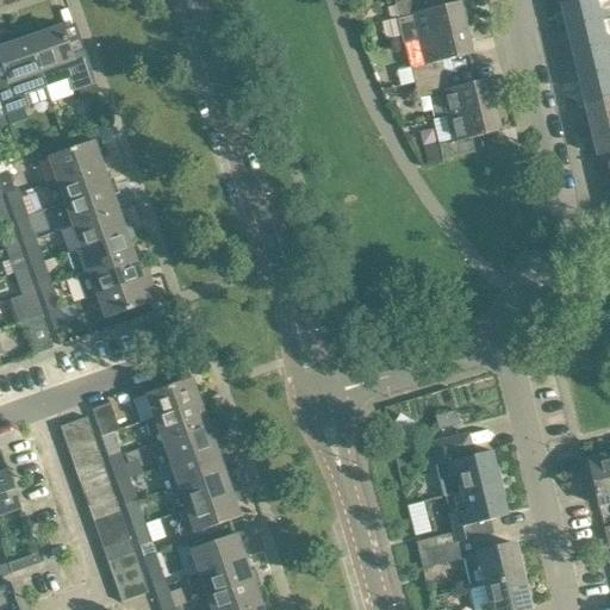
[(393,0),(398,20),(404,43),(465,29),(459,2),(449,5),(448,0),(393,0)]
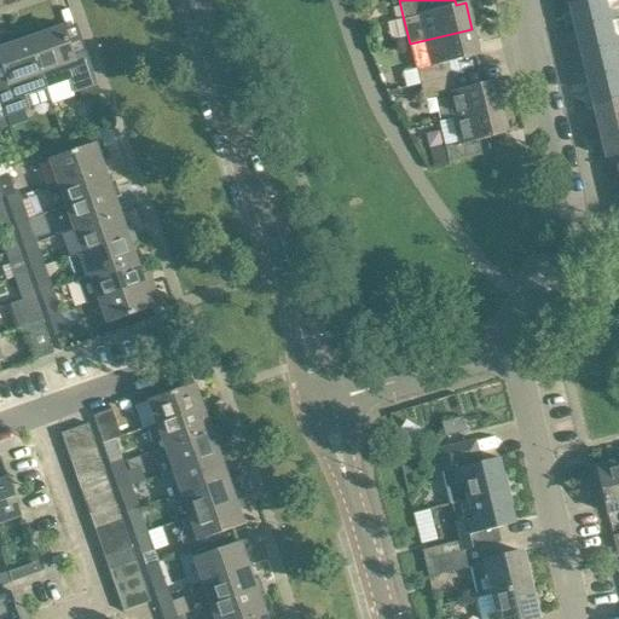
[(574,29),(618,18),(618,4),(618,0),(586,0),(583,1),(568,5),(574,29)]
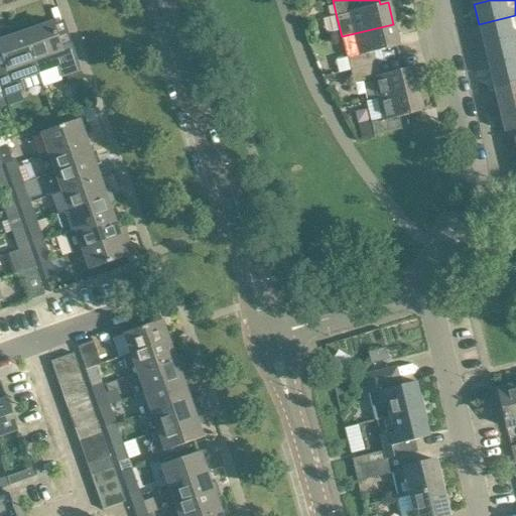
[(515,37),(515,15),(479,24),(484,46),(515,37)]
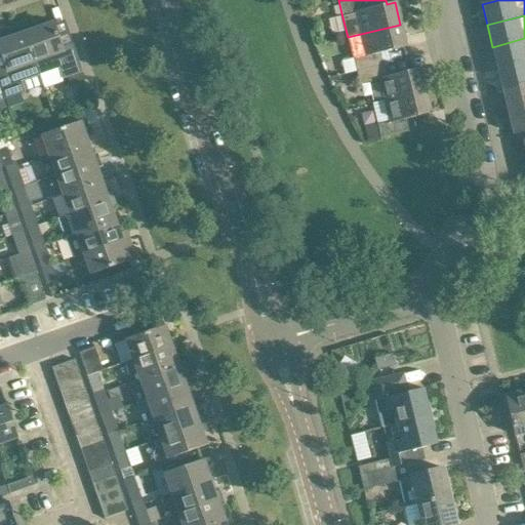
[(82,72),(73,44),(61,48),(52,24),(25,33),(39,75),(58,69),(62,79),(82,72)]
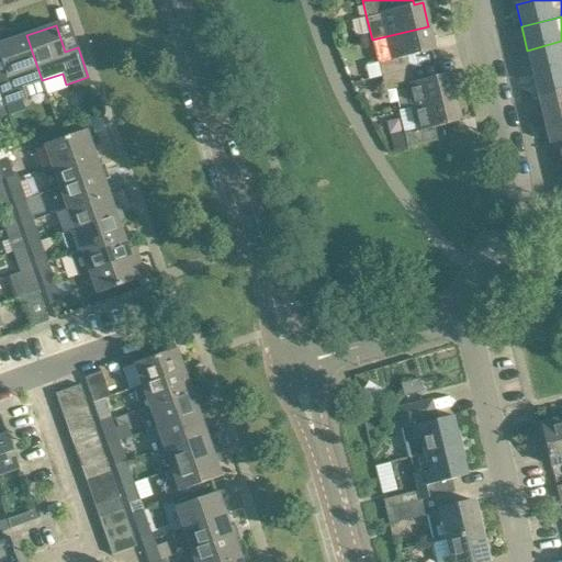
[(428,26),(372,40),(378,60),(381,76),(411,69),(434,64),(430,51),(435,49),(428,26)]
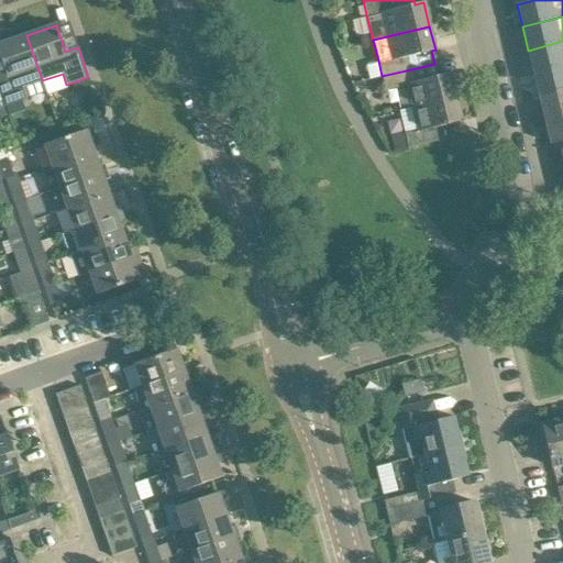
[(22,87),(42,80),(26,35),(0,44),(0,55),(7,73),(0,74),(0,90),(6,107),(26,99),(22,87)]
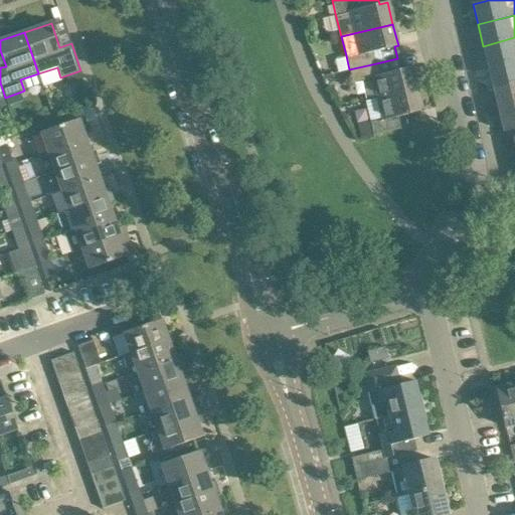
[(488,67),(514,60),(514,37),(483,46),(488,67)]
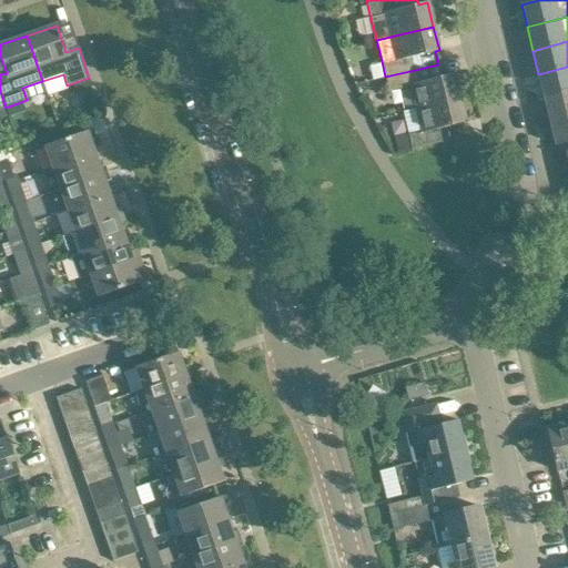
[(415,70),(385,77),(389,93),(411,88),(415,109),(459,98),(454,74),(440,78),(438,64),(415,70)]
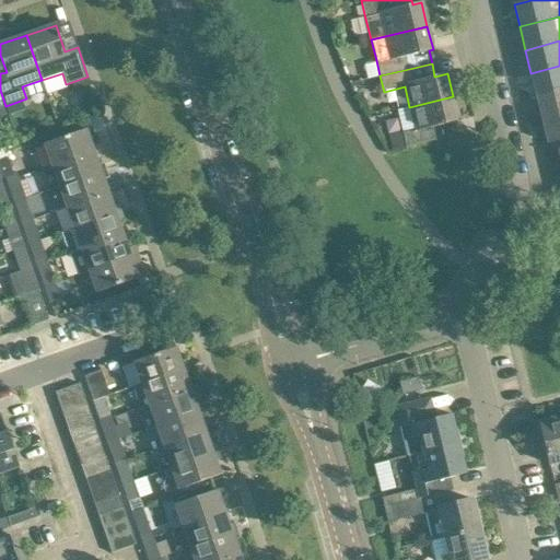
[(559,90),(559,66),(531,73),(536,96),(559,90)]
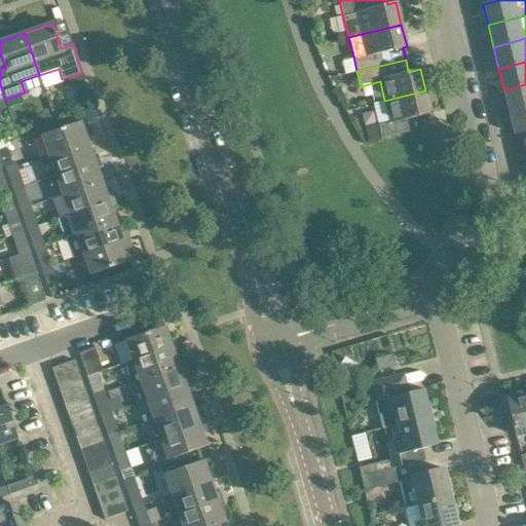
[(525,108),(525,84),(503,90),(509,112),(525,108)]
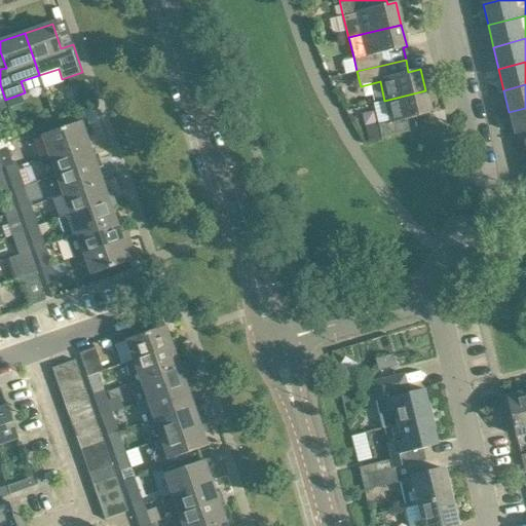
[(389,121),(378,124),(381,139),(409,132),(407,119),(430,113),(425,90),(384,101),(389,121)]
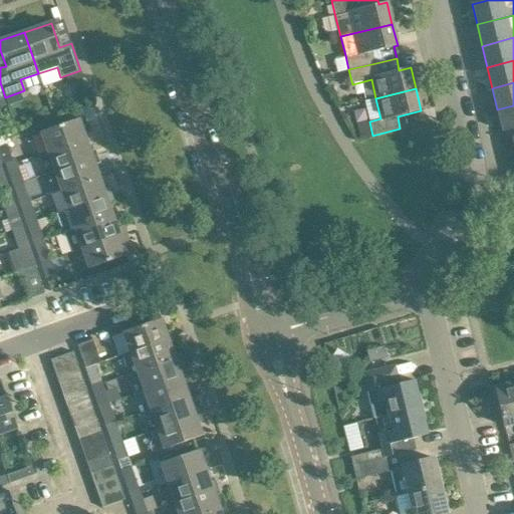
[(513,105),(497,109),(503,132),(513,129),(513,105)]
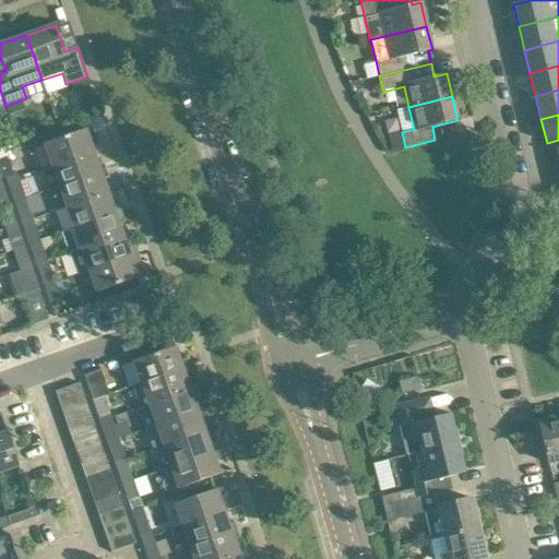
[(88,118),(47,132),(50,142),(71,134),(92,127),(88,118)]
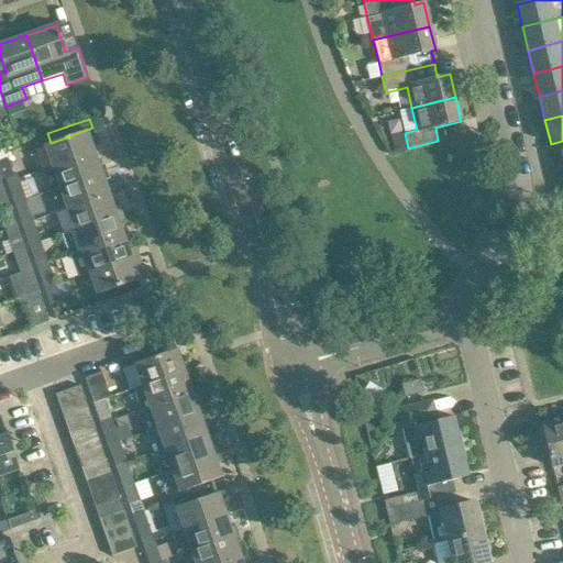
[(387,122),(389,134),(403,131),(399,119),(387,122)]
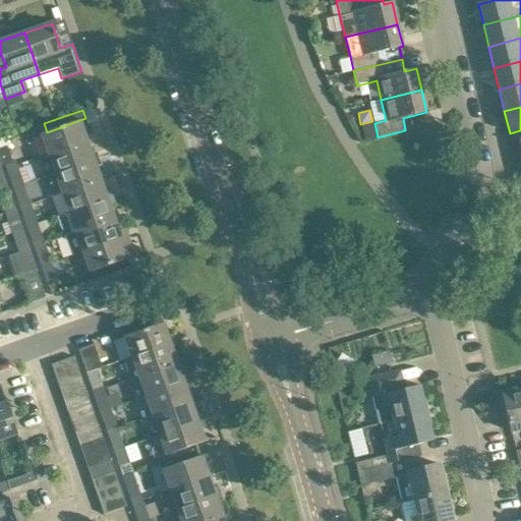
[(47,155),(87,140),(82,128),(88,126),(85,118),(66,125),(47,132),(40,134),(47,155)]
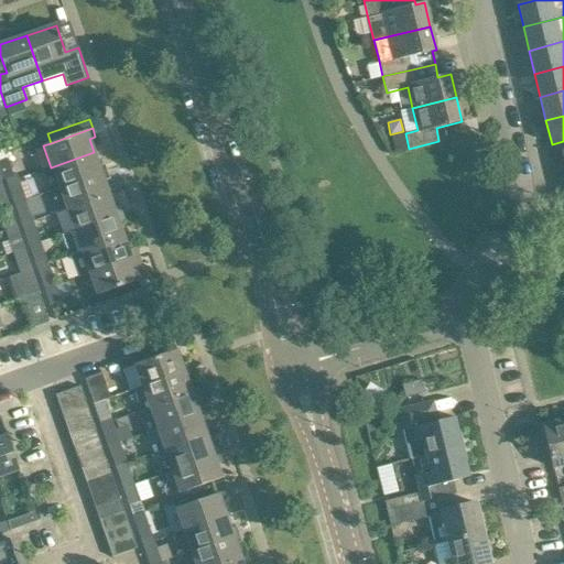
[(58,188),(107,172),(105,164),(98,166),(94,152),(51,167),(58,188)]
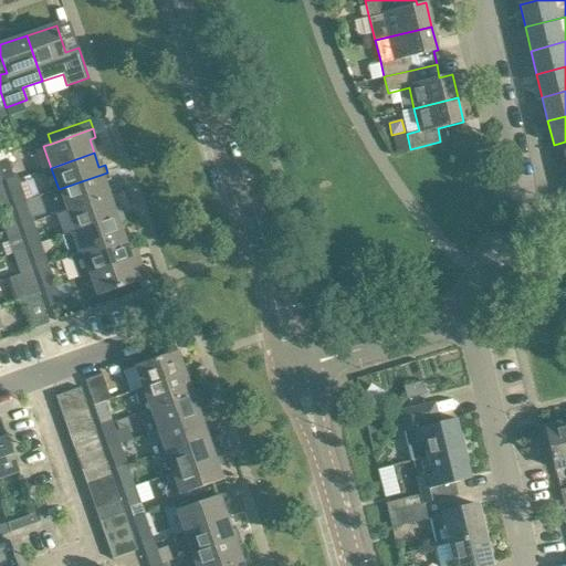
[(12,175),(7,157),(0,159),(0,171),(2,180),(6,179),(8,184),(17,179),(14,174),(12,175)]
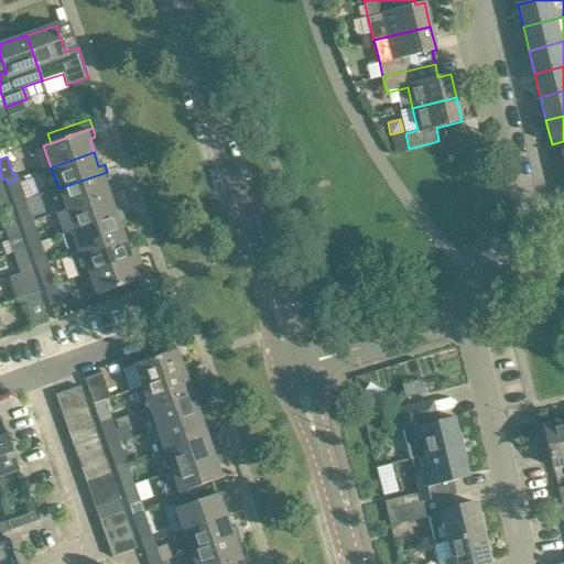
[(66,210),(109,195),(104,181),(110,180),(107,172),(58,188),(66,210)]
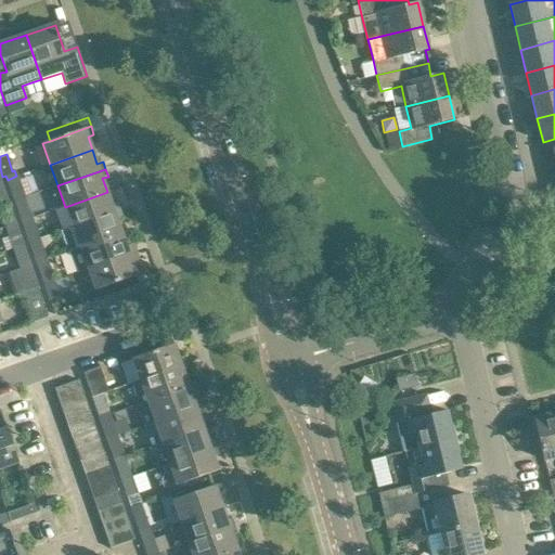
[(20,180),(18,181),(16,176),(8,180),(15,201),(25,197),(20,180)]
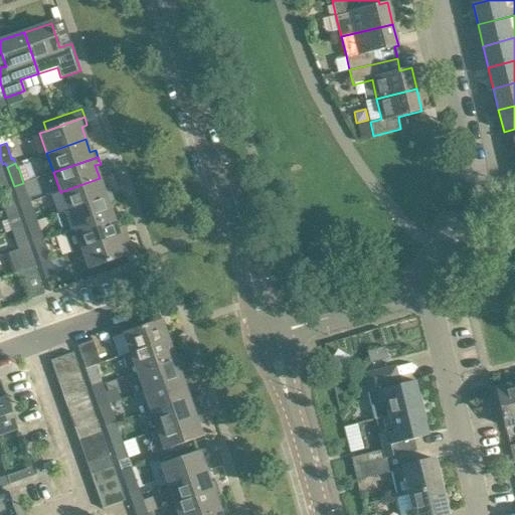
[(67,211),(112,196),(109,188),(104,190),(100,178),(60,192),(67,211)]
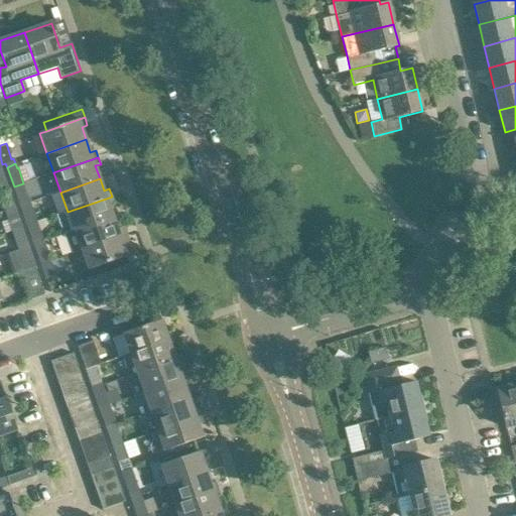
[(30,204),(29,199),(23,183),(14,186),(21,207),(30,204)]
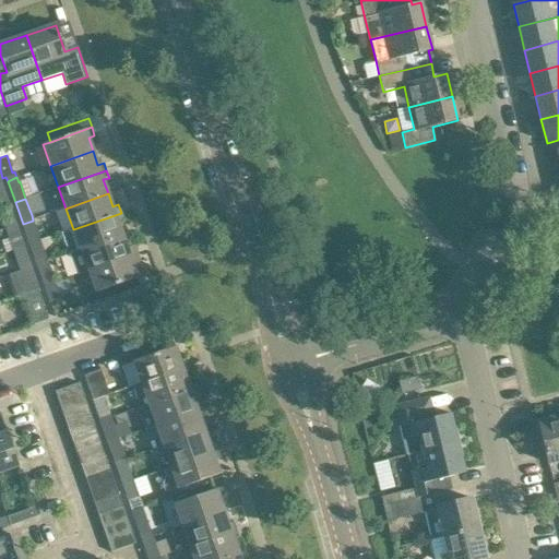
[(16,226),(14,221),(9,204),(0,207),(0,214),(6,230),(16,226)]
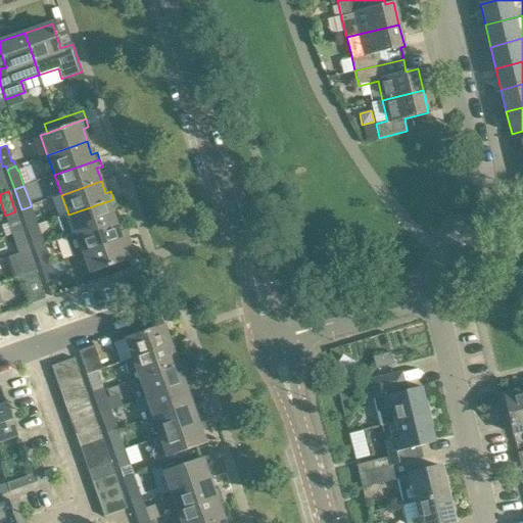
[(76,234),(114,221),(110,207),(115,205),(113,199),(68,215),(57,219),(64,238),(76,234)]
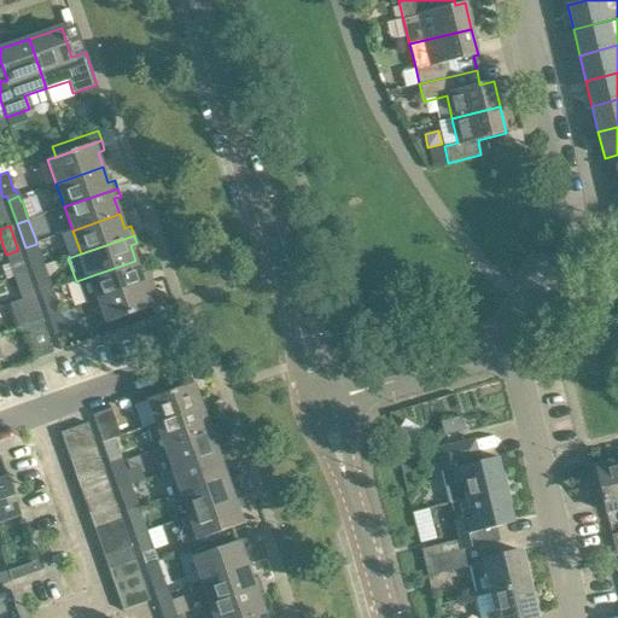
[(33,270),(45,267),(36,244),(25,248),(33,270)]
